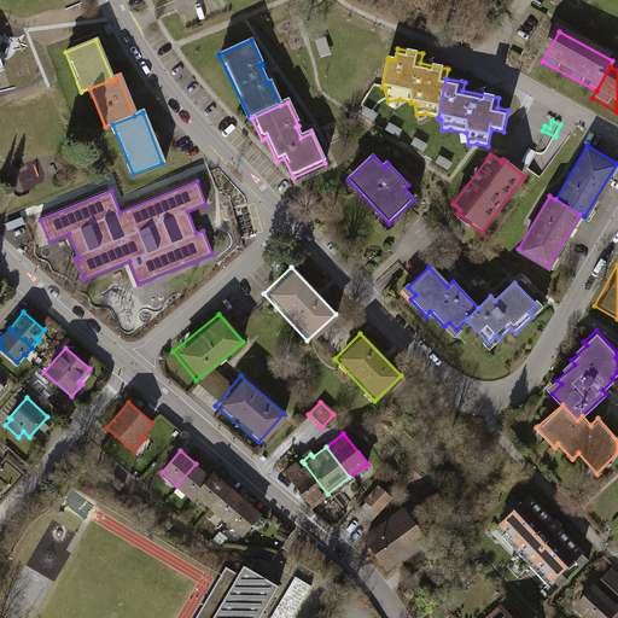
[(293,461),(283,471),(310,507),(327,494),(304,464),(299,468),(293,461)]
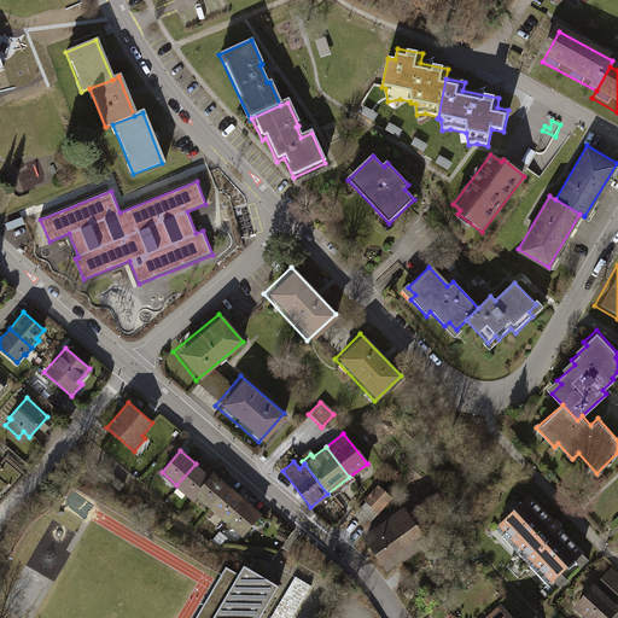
[(176,485),(192,499),(196,495),(210,477),(196,464),(176,485)]
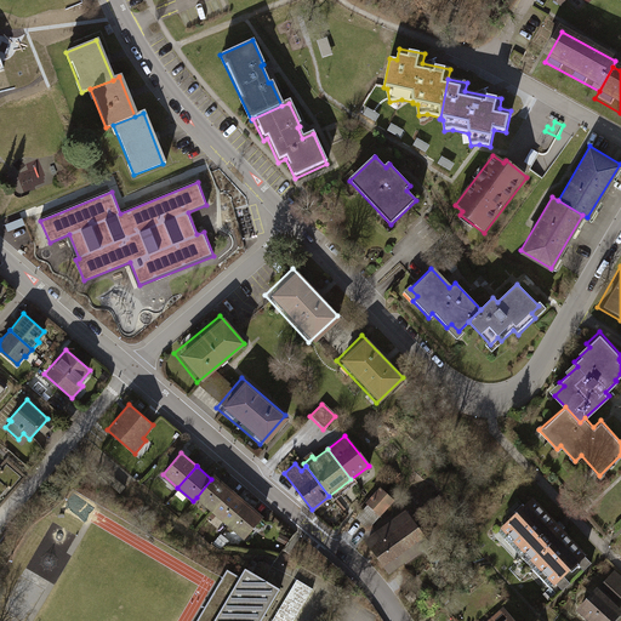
[(211,511),(231,488),(215,474),(211,479),(197,497),(211,511)]
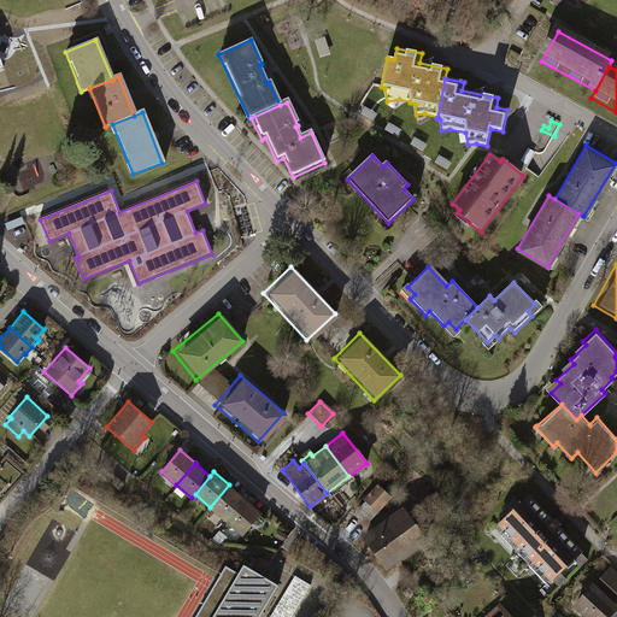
[(376,482),(362,498),(365,501),(354,513),(366,524),(392,497),(376,482)]
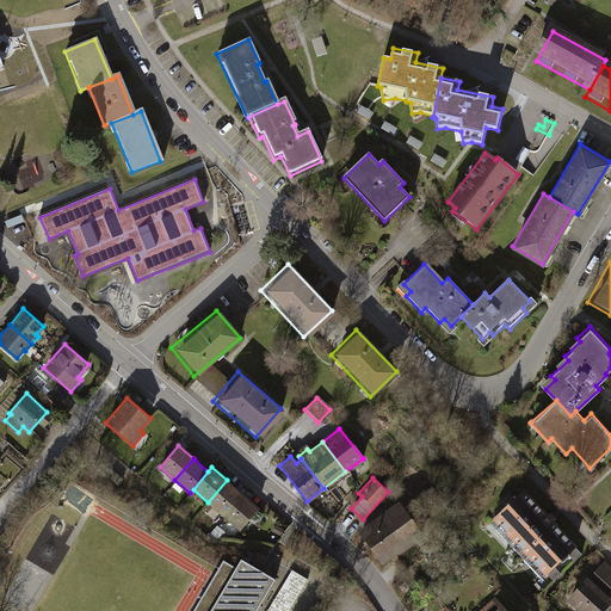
[(227,480),(208,503),(223,516),(242,493),(227,480)]
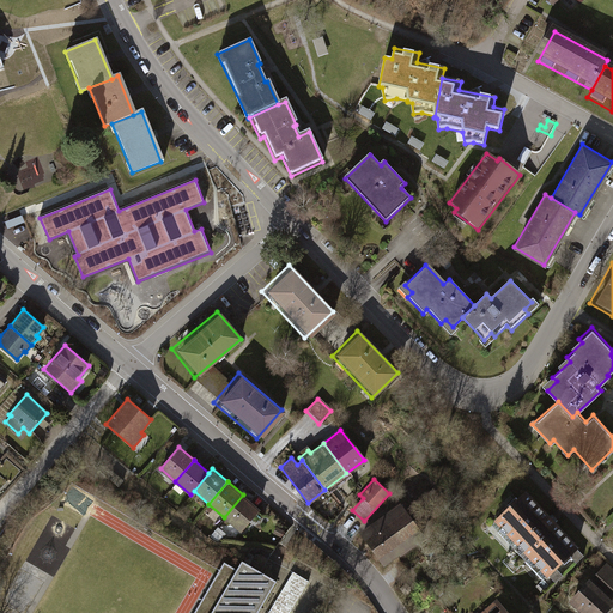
[(576,546),(523,490),(487,523),(540,580),(576,546)]
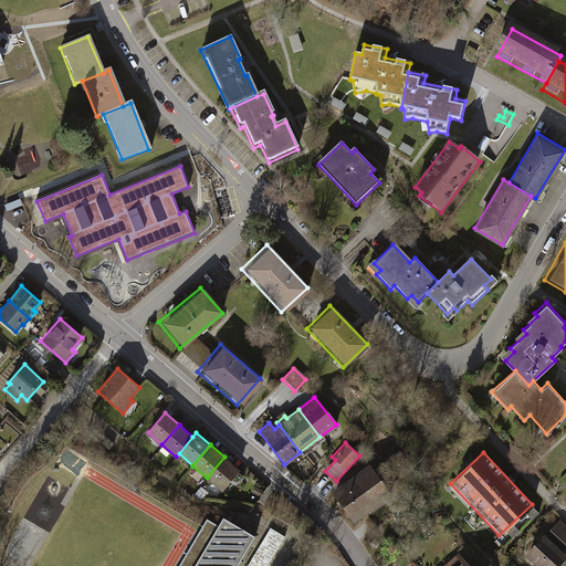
[(239,470),(224,457),(207,478),(221,490),(239,470)]
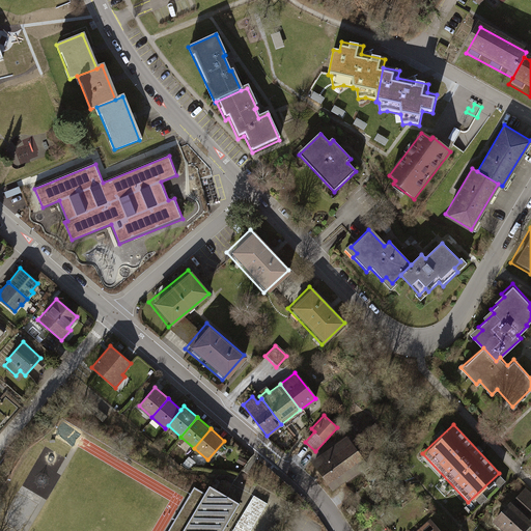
[(366,466),(345,436),(310,459),(331,491),(366,466)]
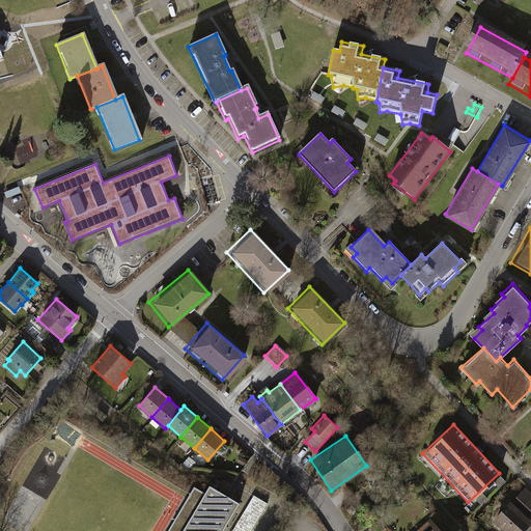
[(226,495),(210,485),(204,493),(194,486),(167,530),(222,530),(240,503),(226,495)]
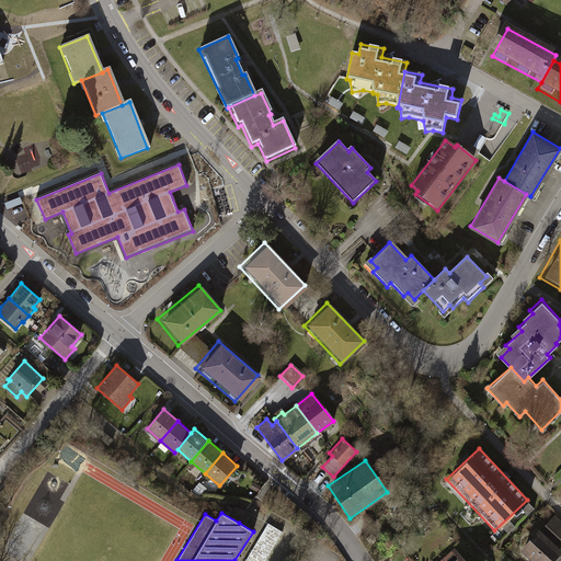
[(560,544),(560,522),(553,515),(518,550),(528,560),(551,560),(560,551),(558,548),(560,544)]
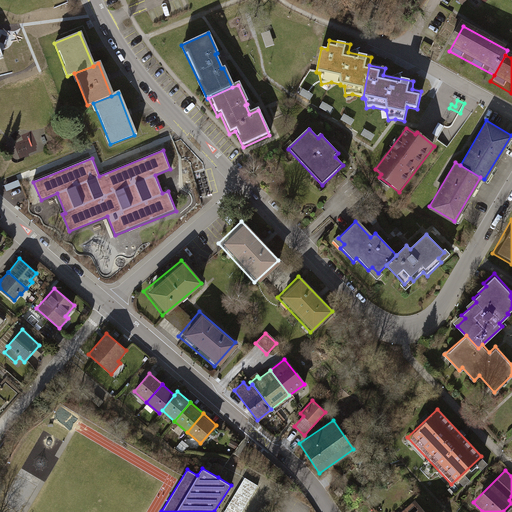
[(425,511),(416,500),(406,509),(408,511),(425,511)]
